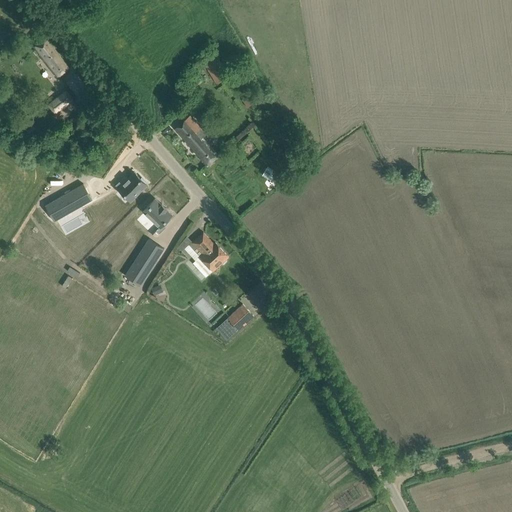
[(36,54),(38,53),(57,78),(69,68),(46,38),(34,48),(35,49),(33,51),(36,54)]
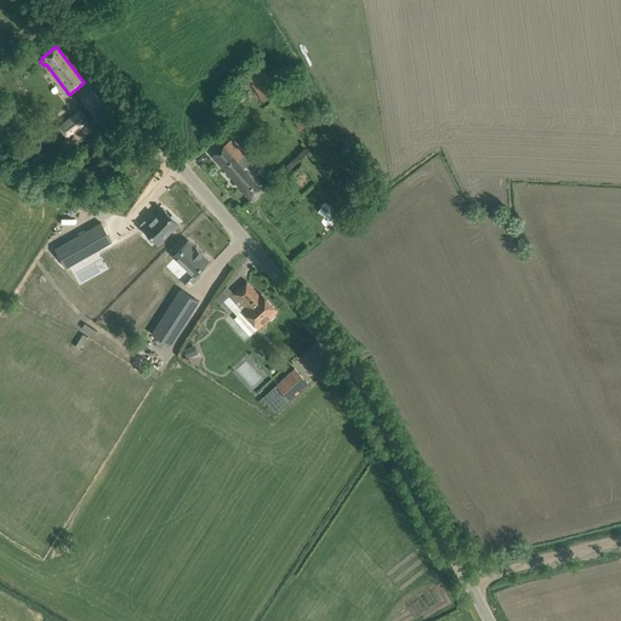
[(279,92),(262,67),(248,77),(263,102),(279,92)]
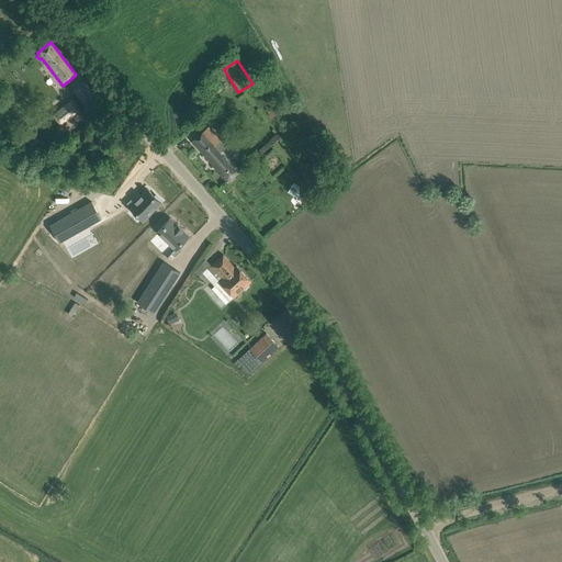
[(284,97),(266,109),(271,117),(290,105),(284,97)]
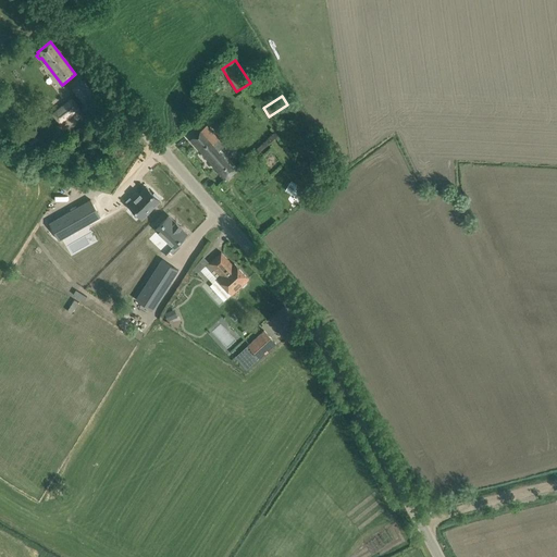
[(52,113),(60,124),(79,110),(72,99),(52,113)]
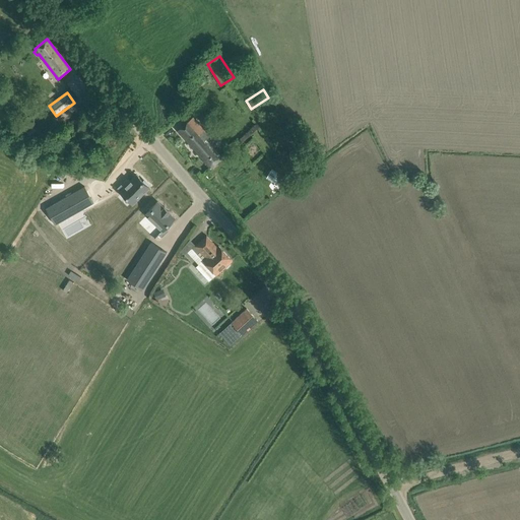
[(210,168),(218,161),(222,157),(201,134),(205,131),(193,117),(185,124),(178,131),(210,168)]
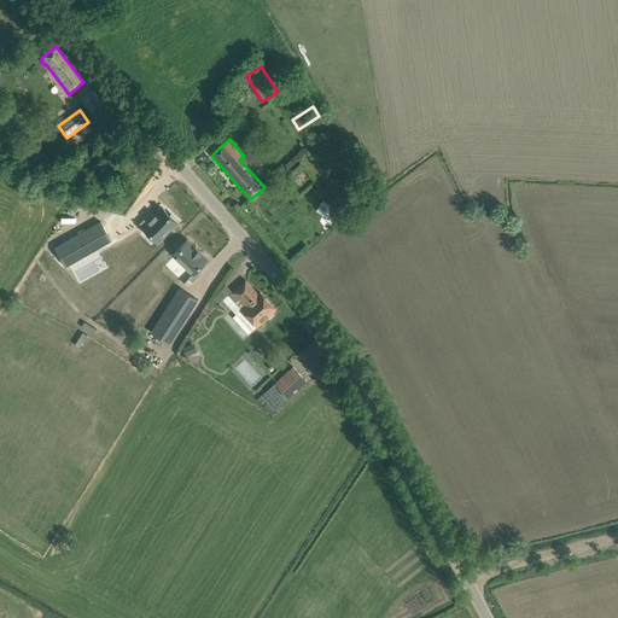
[(146,217),(139,225),(157,243),(178,222),(175,221),(176,220),(172,214),(170,215),(162,208),(150,220),(146,217)]
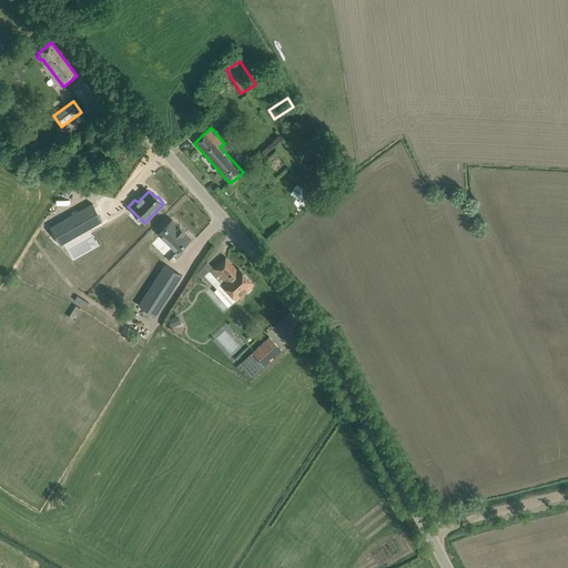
[(92,204),(50,227),(60,245),(102,221),(92,204)]
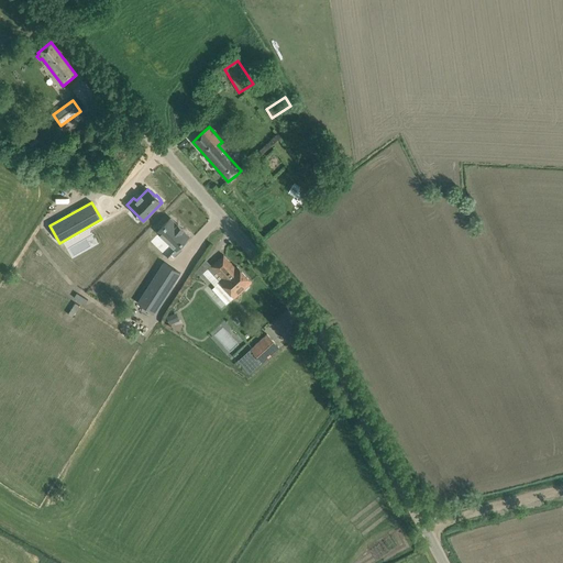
[(444,205),(454,231),(459,230),(450,203),(444,205)]
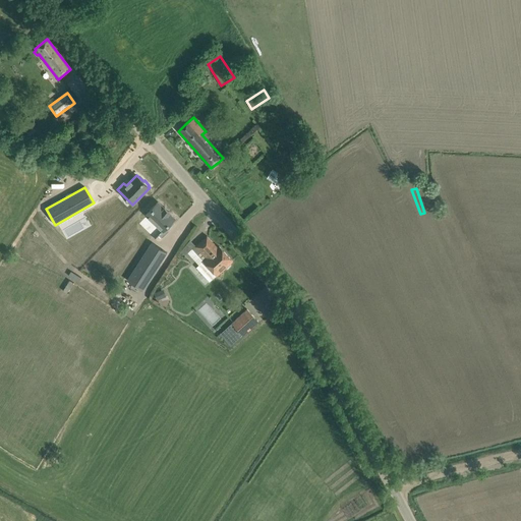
[(158,201),(146,215),(163,230),(159,234),(163,237),(169,231),(166,228),(175,219),(169,213),(169,212),(165,208),(164,208),(158,201)]
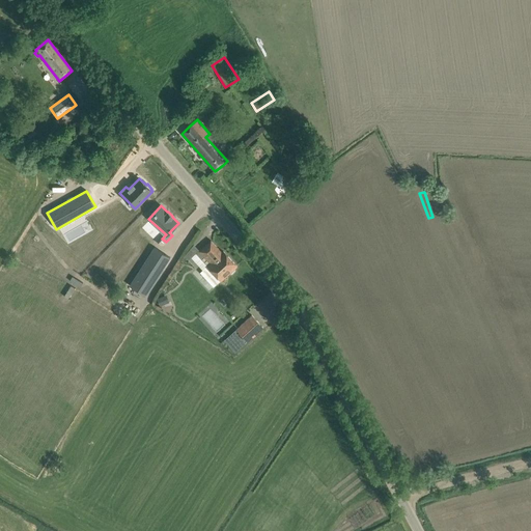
[(211,263),(222,253),(212,241),(199,251),(211,263)]
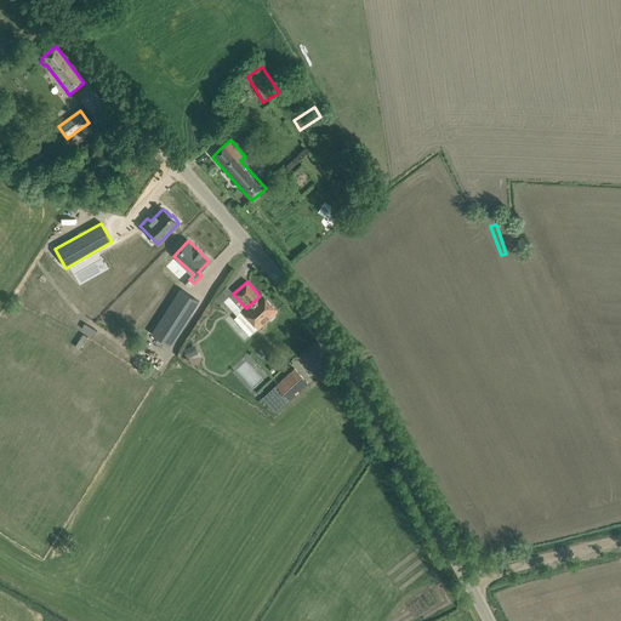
[(181,290),(152,335),(170,347),(199,302),(181,290)]
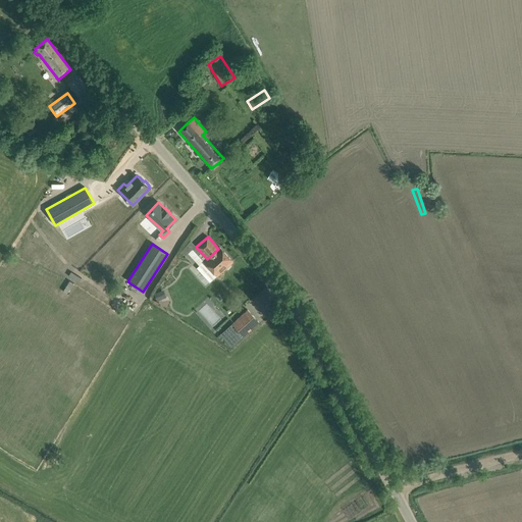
[(204,262),(217,276),(232,262),(219,247),(218,249),(207,259),(204,262)]
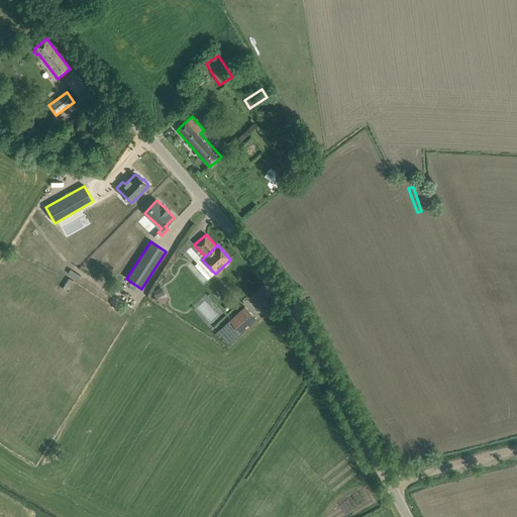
[(230,320),(232,323),(227,328),(235,338),(256,319),(245,307),(230,320)]
